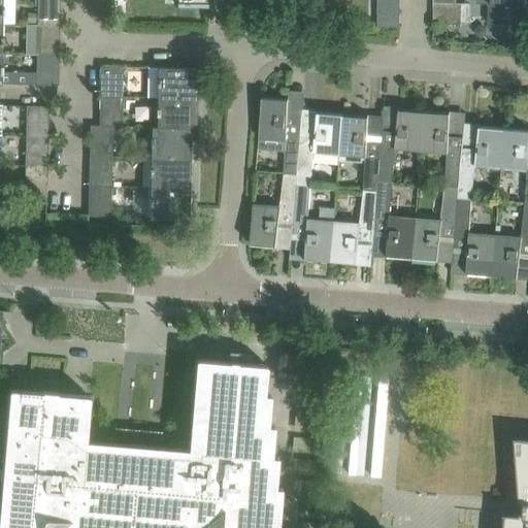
[(37,0),(37,23),(60,23),(60,0),(37,0)]
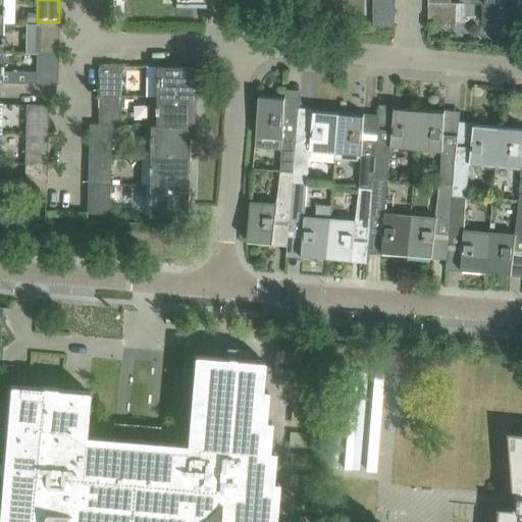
[(396,27),(396,0),(373,0),(373,25),(370,25),(370,27),(396,27)]
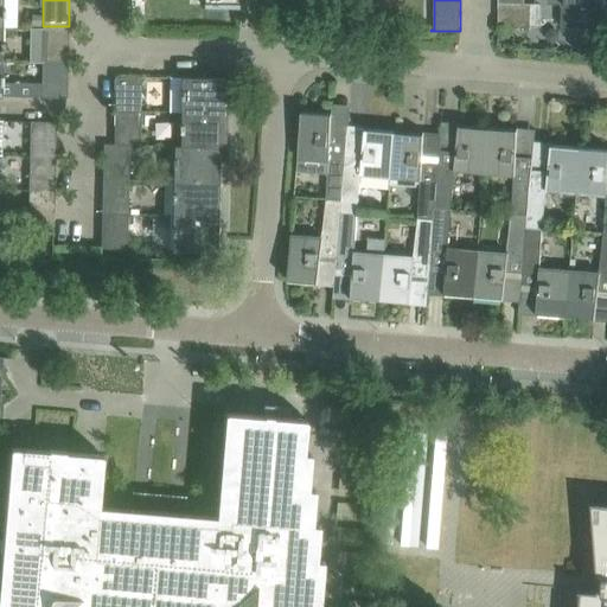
[(498,0),(498,21),(498,25),(530,26),(531,4),(524,4),(524,0),(498,0)]
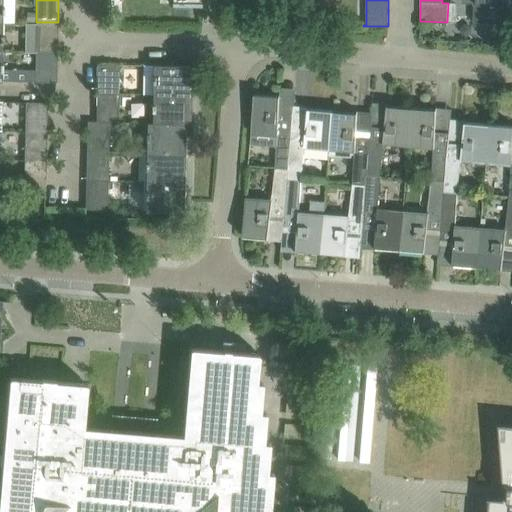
[(511,0),(476,0),(476,3),(474,3),(473,22),(510,23),(511,23),(511,14),(511,0)]
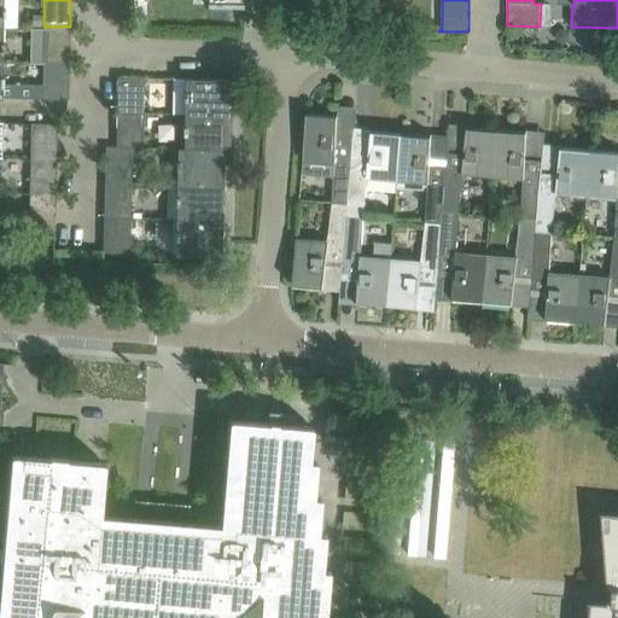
[(69,63),(70,27),(44,27),(42,62),(69,63)]
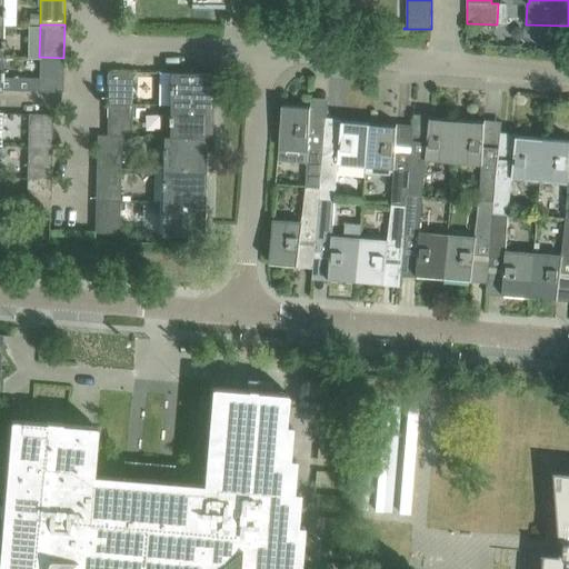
[(1,57),(0,57),(0,90),(39,90),(39,91),(62,91),(63,58),(39,57),(39,76),(1,76),(1,57)]
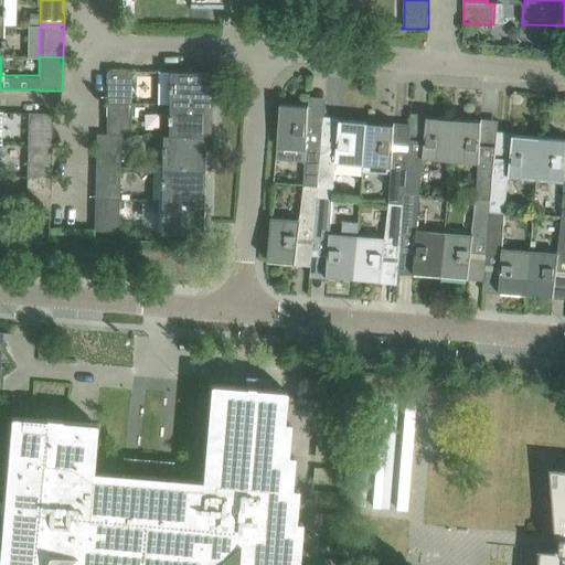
[(107,71),(106,102),(130,103),(131,72),(131,71),(107,71)]
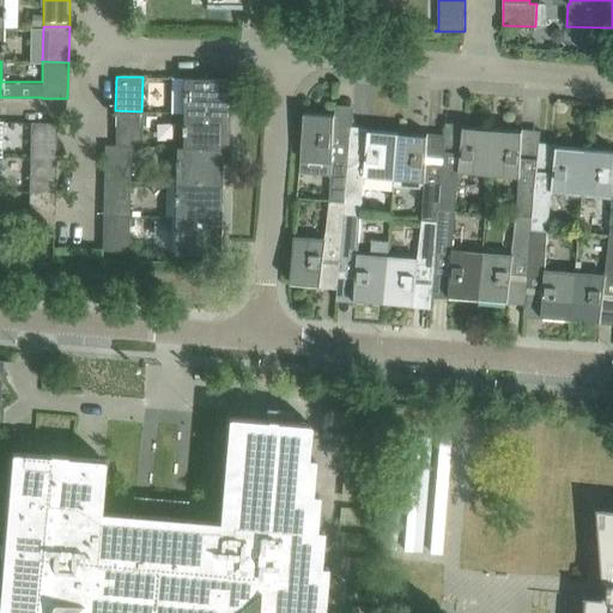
[(183,78),(182,113),(228,114),(229,79),(183,78)]
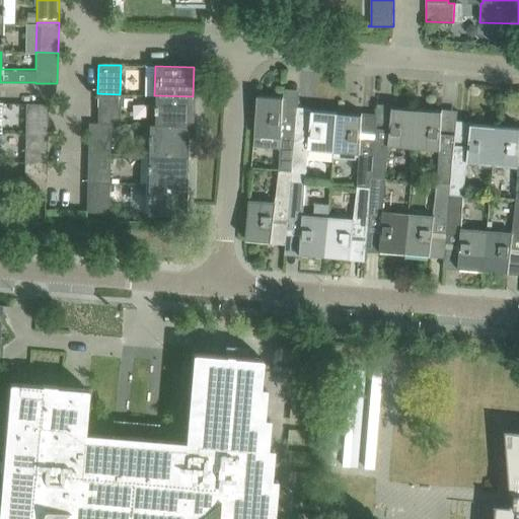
[(97,123),(110,123),(120,124),(120,94),(97,93),(97,123)]
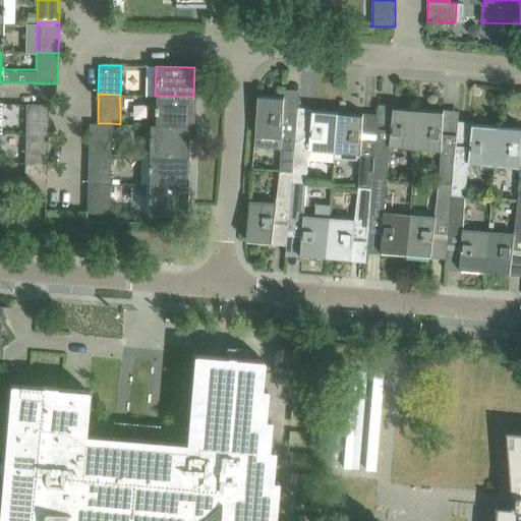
[(280,170),(293,171),(297,109),(289,109),(288,121),(284,121),(285,94),(284,94),(284,98),(259,96),(258,97),(256,130),(255,134),(282,136),(280,170)]
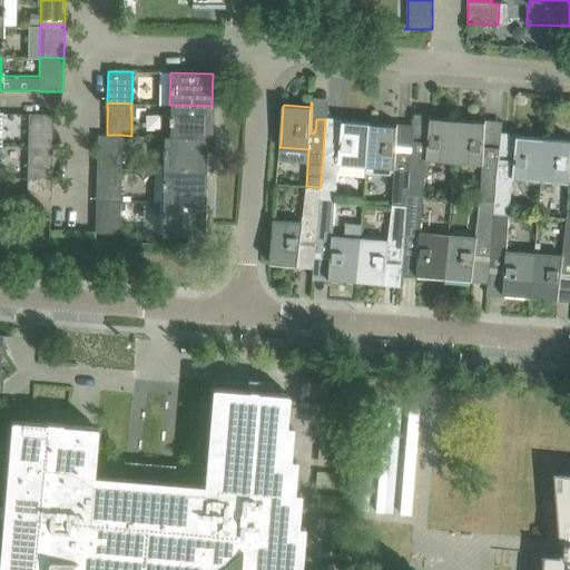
[(212,106),(169,105),(169,137),(206,137),(206,138),(212,139),(212,106)]
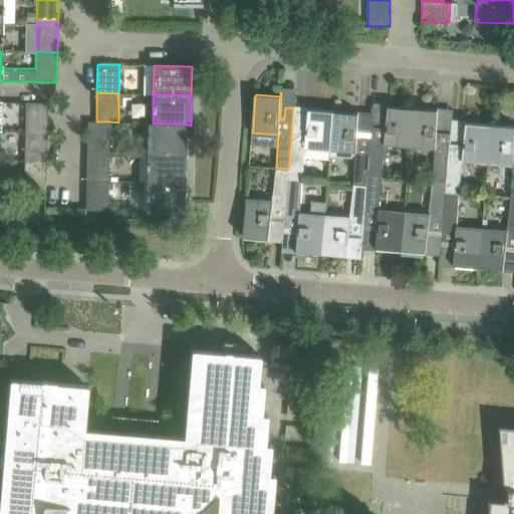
[(384,145),(410,147),(413,107),(390,105),(391,101),(390,101),(386,129),(372,127),(373,120),(372,120),(370,138),(368,176),(382,177),(384,145)]
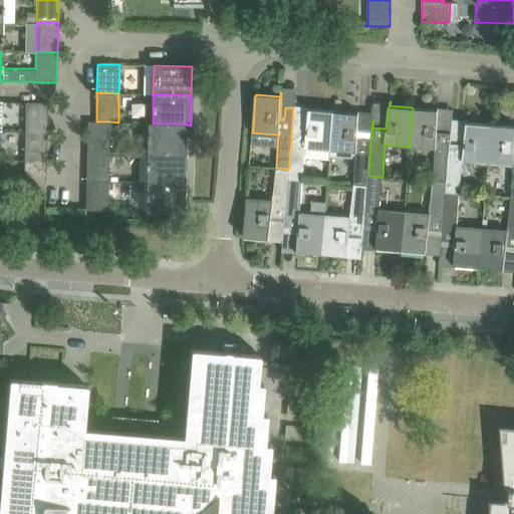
[(25,102),(25,131),(47,131),(47,102),(25,102)]
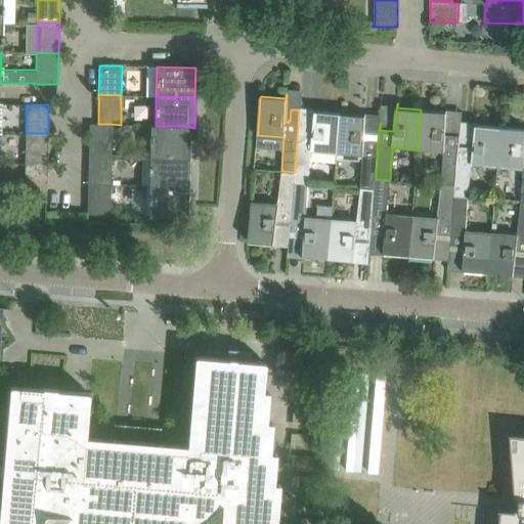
[(311,150),(337,153),(340,114),(316,112),(317,107),(316,107),(313,134),(299,133),(301,116),(300,116),(300,110),(299,110),(295,172),(294,181),(309,182),(311,150)]
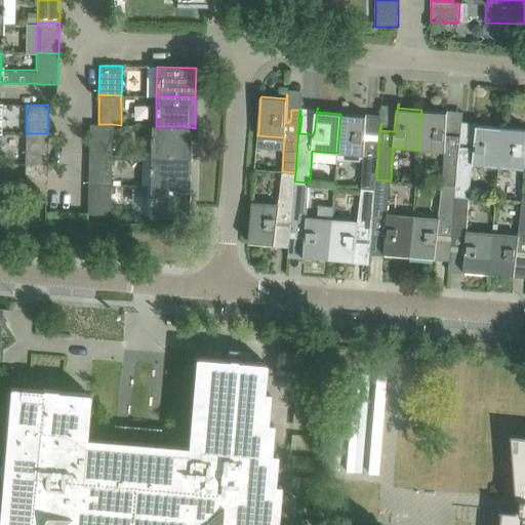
[(442,185),(456,186),(460,147),(461,130),(460,130),(459,136),(446,135),(447,109),(446,112),(421,110),(418,150),(444,152),(442,185)]
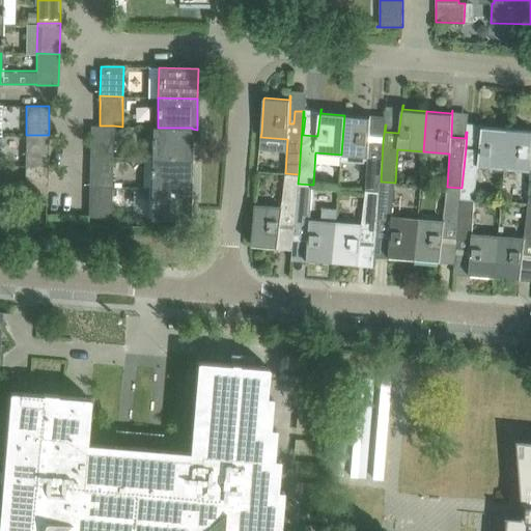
[(341,155),(341,161),(364,163),(364,160),(366,160),(363,190),(380,191),(381,182),(383,142),(369,140),(370,113),(369,117),(364,116),(344,115),(341,155)]
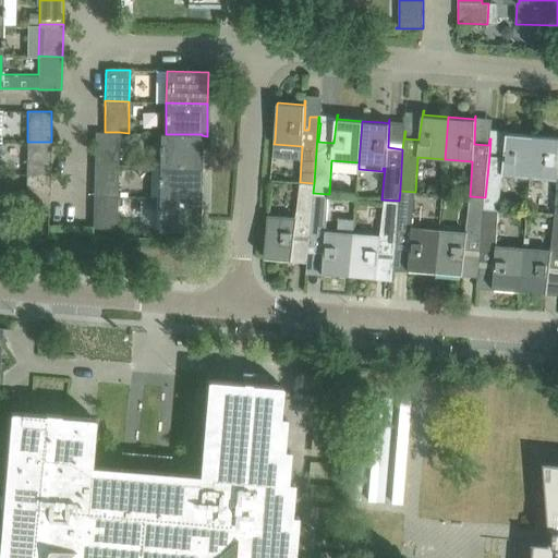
[(530,178),(533,135),(508,133),(508,129),(507,129),(504,157),(489,156),(485,197),(485,209),(500,210),(502,176),(530,178)]
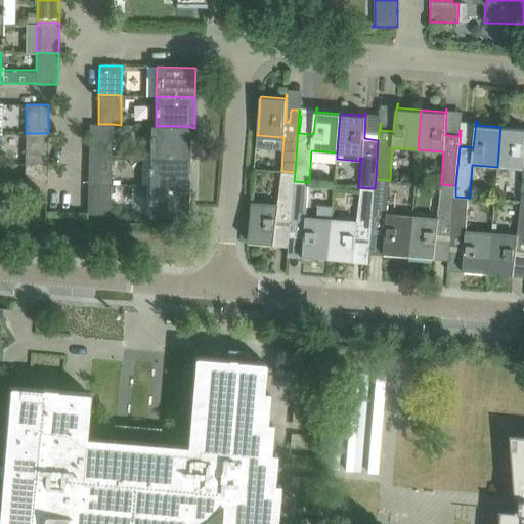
[(111,154),(112,124),(98,124),(98,125),(89,124),(88,153),(111,154)]
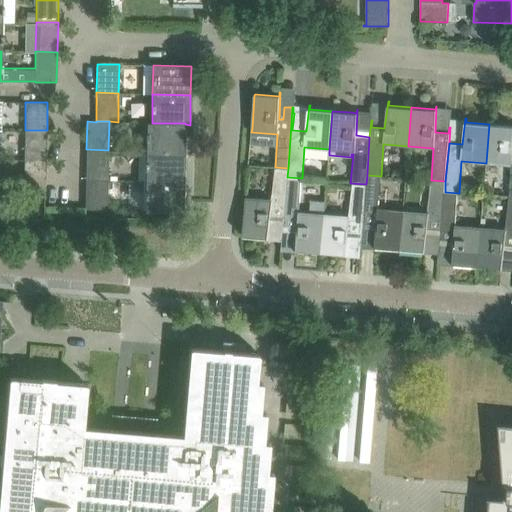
[(147,122),(146,151),(184,152),(185,124),(185,123),(152,123),(147,122)]
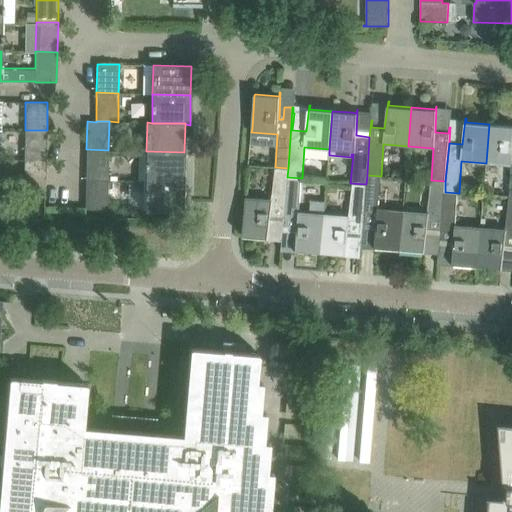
[(511,126),(489,124),(486,163),(510,165),(508,198),(511,197),(511,126)]
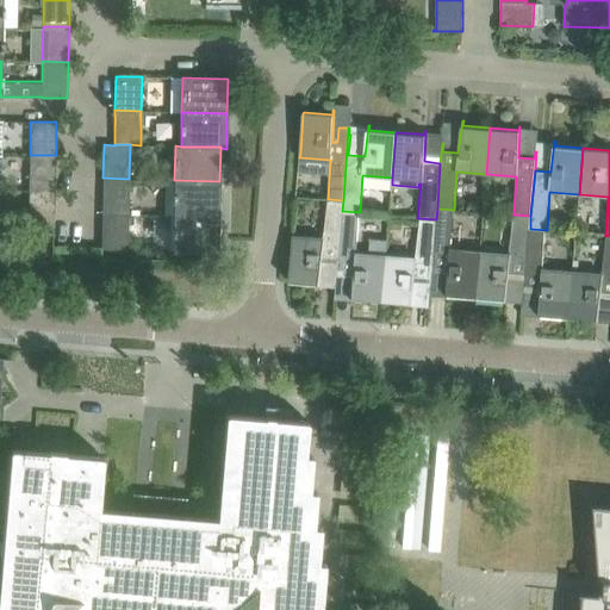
[(30,155),(29,190),(55,191),(56,155),(30,155)]
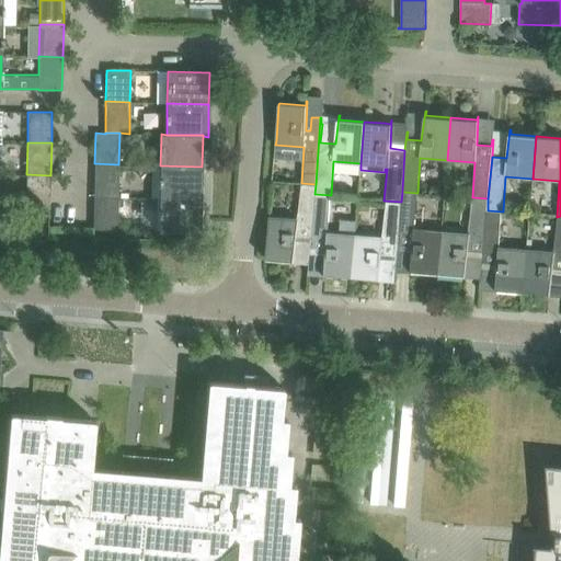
[(118,196),(118,164),(94,163),(94,195),(118,196)]
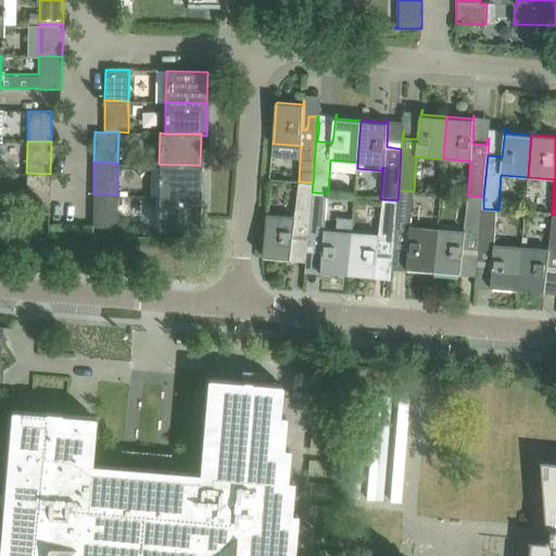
[(159,164),(159,196),(200,198),(200,165),(159,164)]
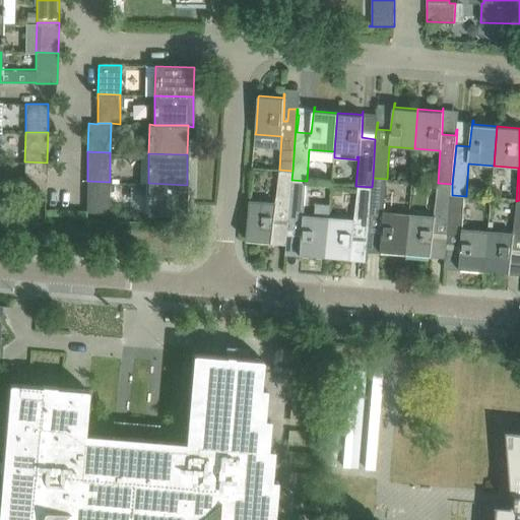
[(46,193),(47,163),(24,161),(23,193),(46,193)]
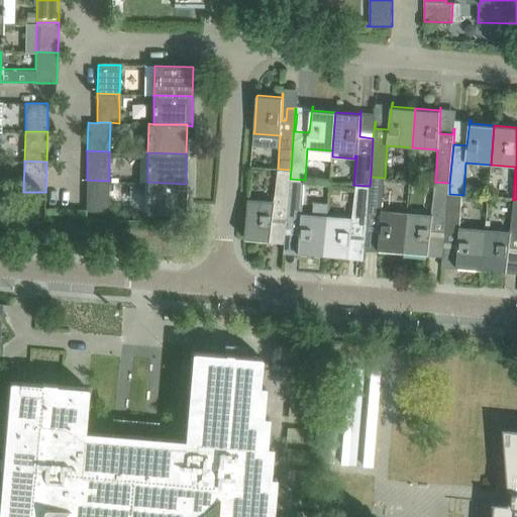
[(287,229),(290,179),(291,170),(278,169),(274,202),(248,200),(247,204),(245,238),(270,240),(269,244),(270,244),(273,218),(286,219),(285,235),(286,236),(287,229)]
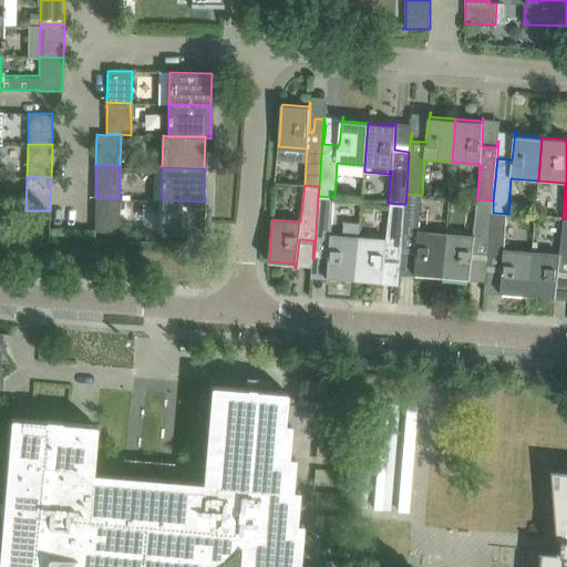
[(416,274),(443,276),(446,232),(419,229),(422,195),(406,194),(405,204),(402,248),(416,249),(415,278),(416,278),(416,274)]
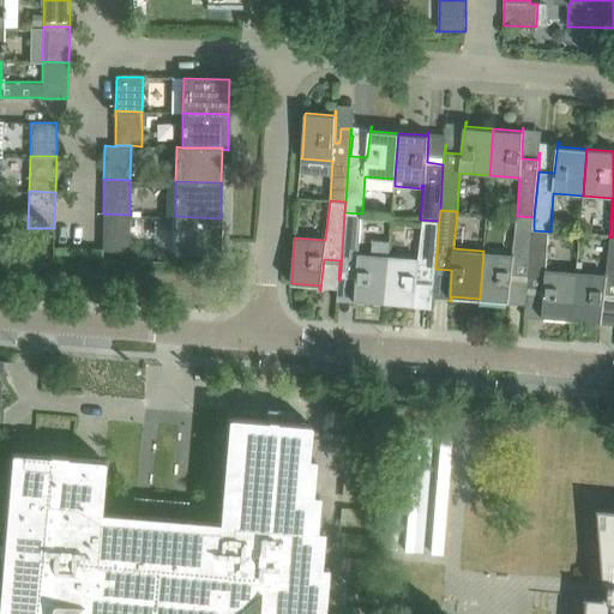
[(344,212),(341,272),(356,274),(355,305),(356,305),(356,301),(386,304),(390,254),(390,241),(372,240),(371,253),(360,253),(362,214),(344,212)]
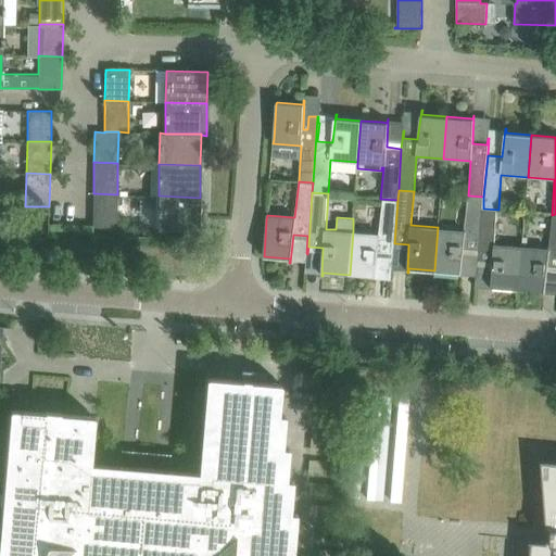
[(116,228),(116,227),(117,194),(93,193),(92,227),(116,228)]
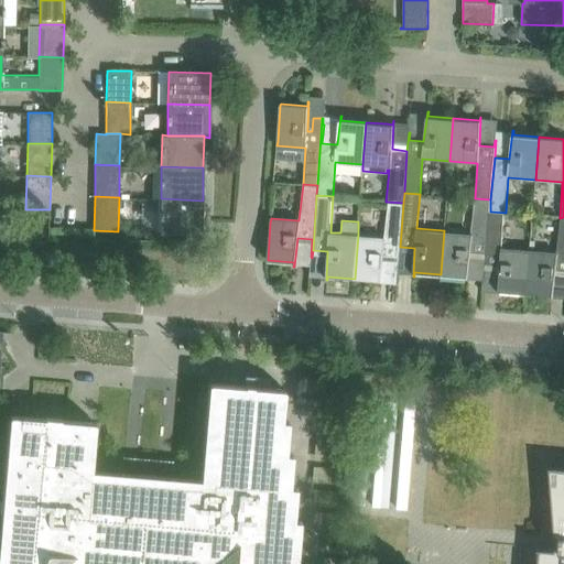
[(203,201),(161,198),(160,231),(202,232),(203,201)]
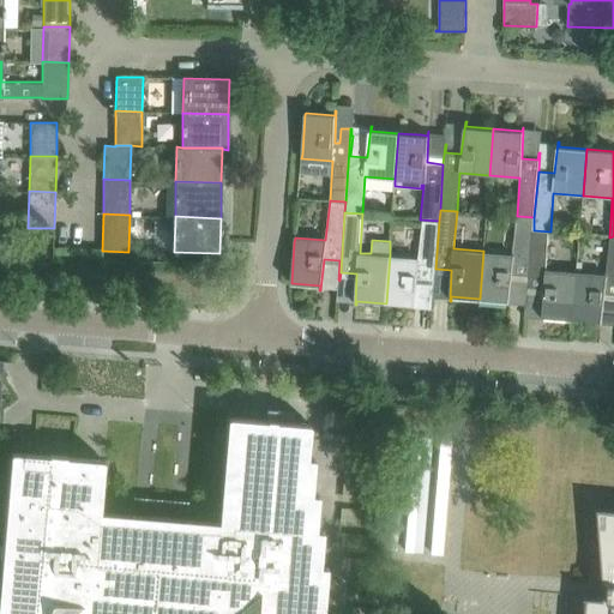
[(529,288),(534,230),(534,217),(517,216),(515,252),(483,251),(480,299),(507,301),(507,306),(509,306),(512,275),(528,276),(527,296),(528,296),(528,288),(529,288)]
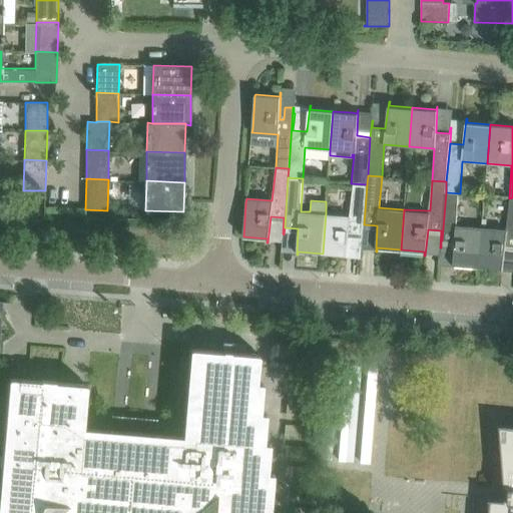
[(326,212),(323,253),(345,255),(345,259),(346,260),(349,232),(352,233),(362,233),(362,240),(363,240),(364,224),(367,184),(351,183),(348,214),(326,212)]
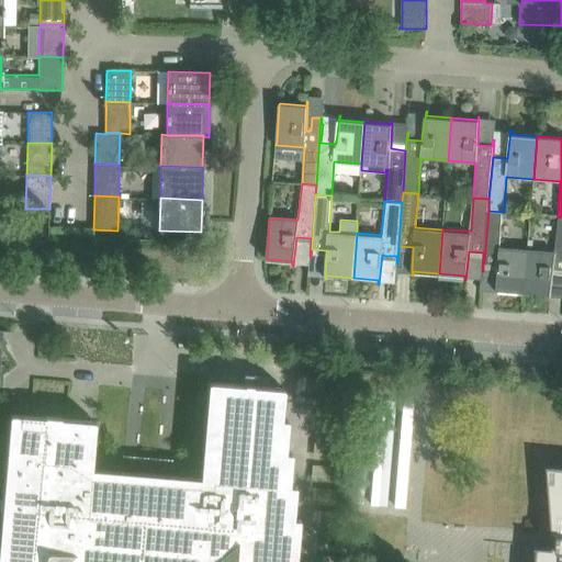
[(502,244),(504,212),(489,211),(484,263),(498,265),(496,294),(497,294),(498,290),(525,292),(528,246),(502,244)]
